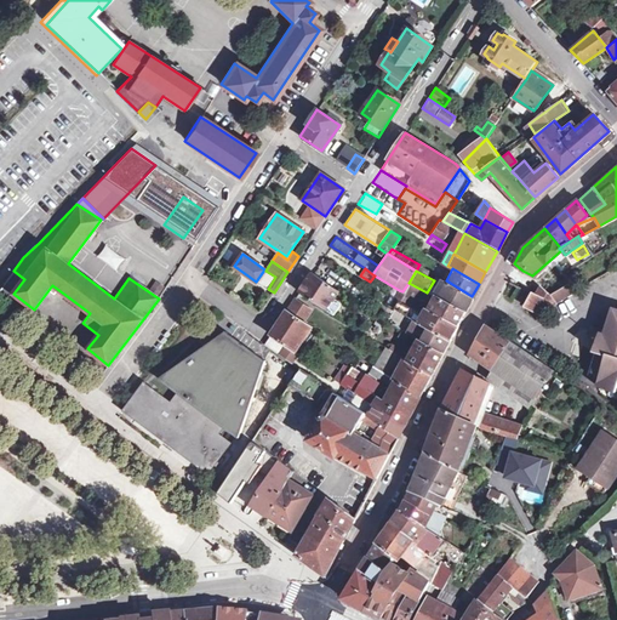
[(298,293),(313,302),(332,314),(341,303),(332,299),(338,291),(312,273),(298,293)]
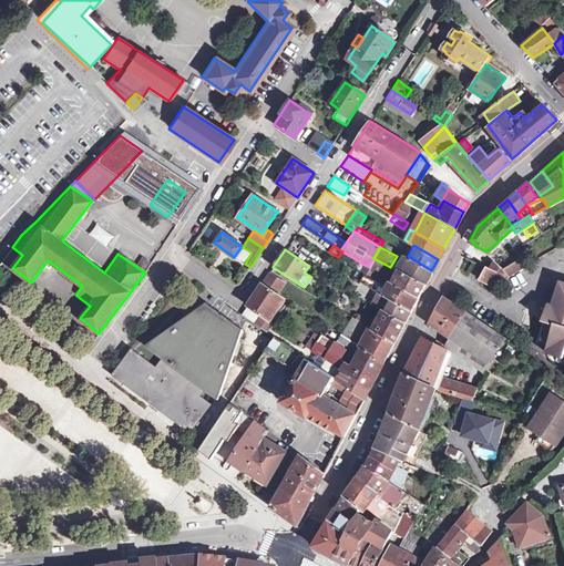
[(400,271),(424,284),(431,270),(408,256),(400,271)]
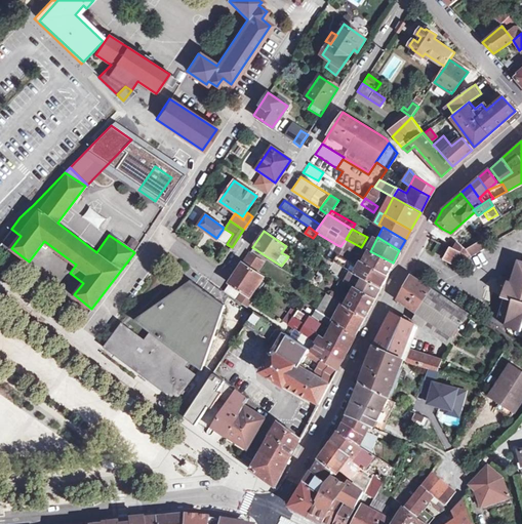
[(346,239),(340,246),(338,249),(387,275),(393,263),(370,251),(361,247),(346,239)]
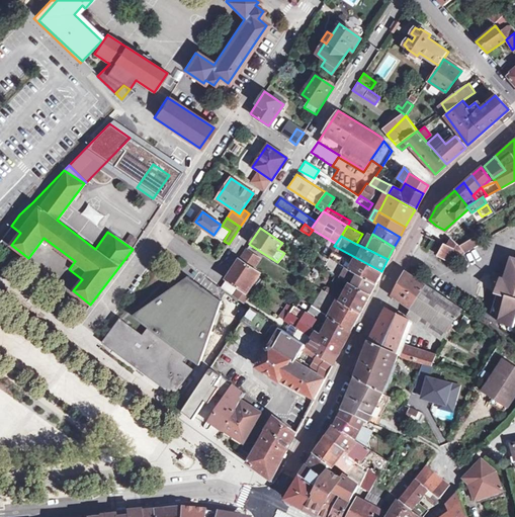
[(447,261),(478,243),(474,236),(457,246),(450,239),(445,246),(444,245),(438,255),(447,261)]
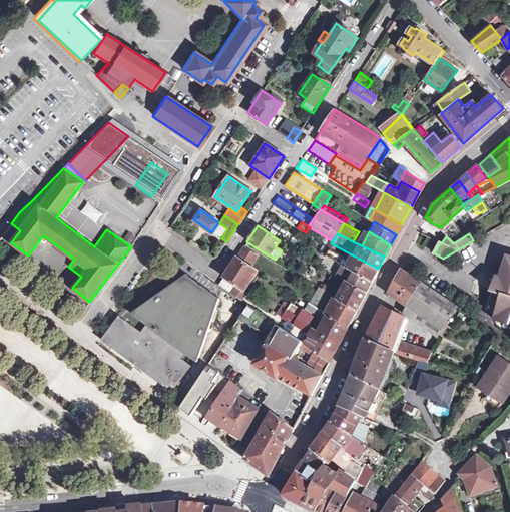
[(333,240),(330,239),(322,252),(325,254),(331,243),(333,240)]
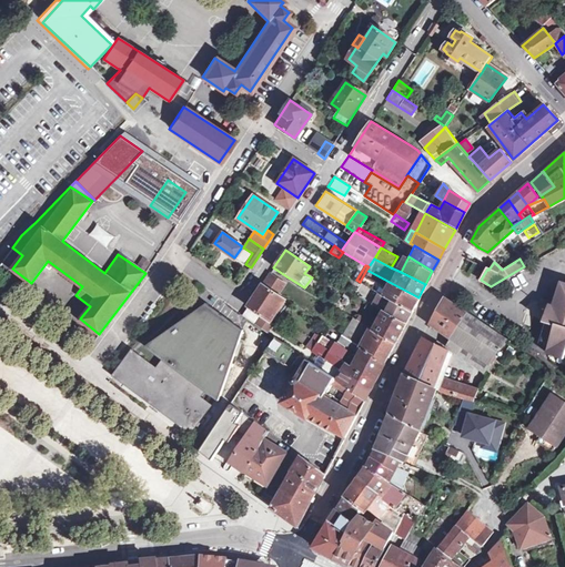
[(419,297),(366,270),(360,282),(377,292),(411,311),(419,297)]
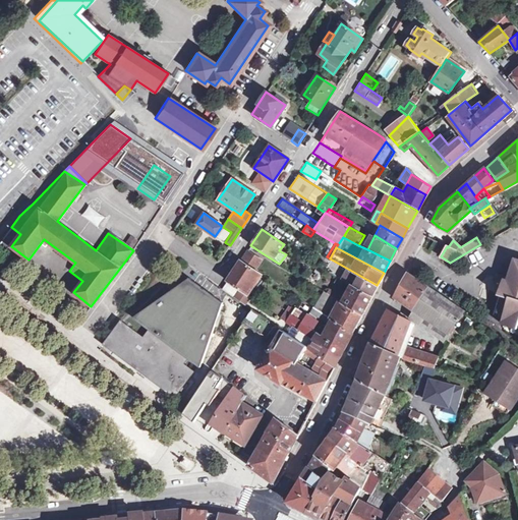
[(241,260),(251,267),(257,258),(247,250),(241,260)]
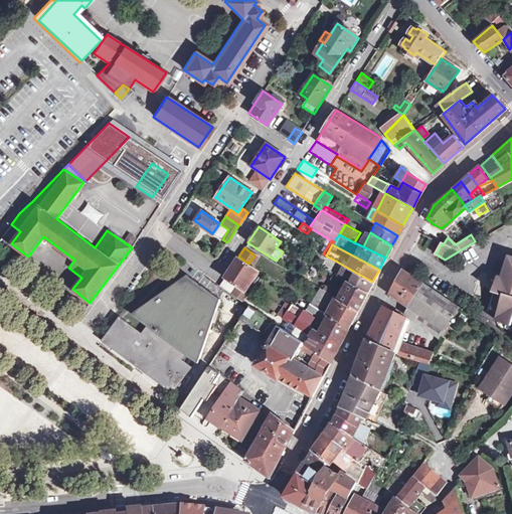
[(505,314),(511,316),(511,314),(511,257),(505,254),(499,277),(495,276),(492,284),(497,285),(495,291),(490,308),(497,310),(494,319),(502,322),(505,314)]
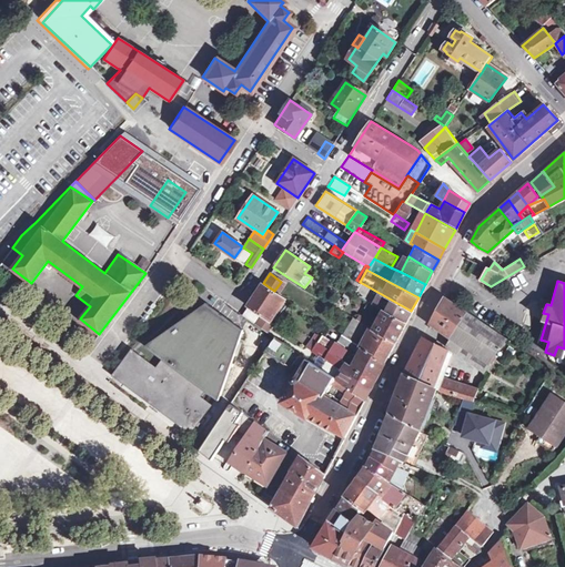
[(274,291),(263,283),(248,306),(260,314),(268,320),(283,296),(274,291)]
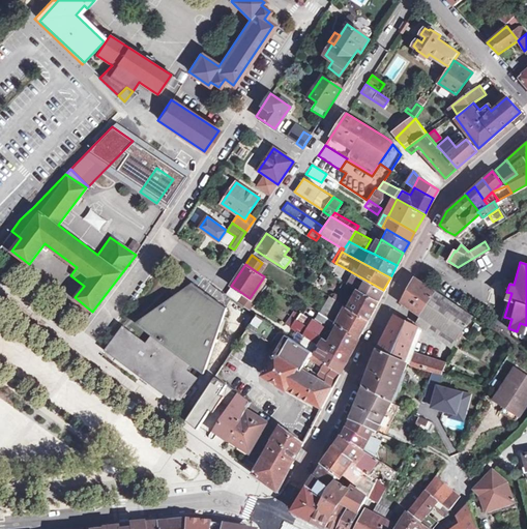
[(378,301),(383,290),(352,272),(345,284),(358,291),(378,301)]
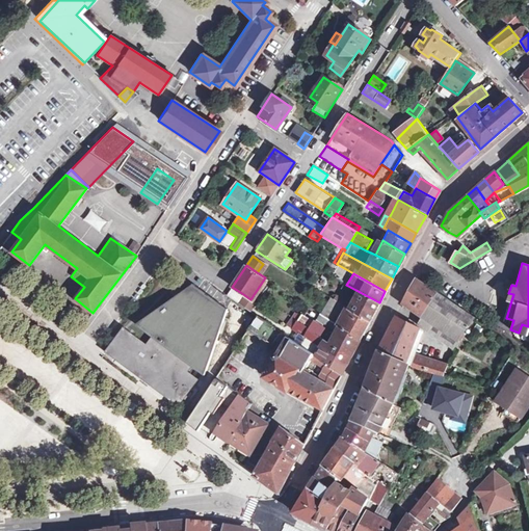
[(420,315),(437,291),(426,284),(424,287),(414,280),(402,302),(420,315)]
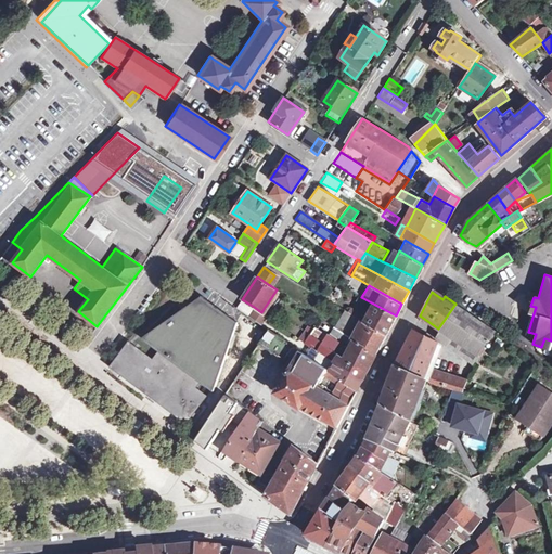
[(526,310),(531,297),(515,292),(511,305),(526,310)]
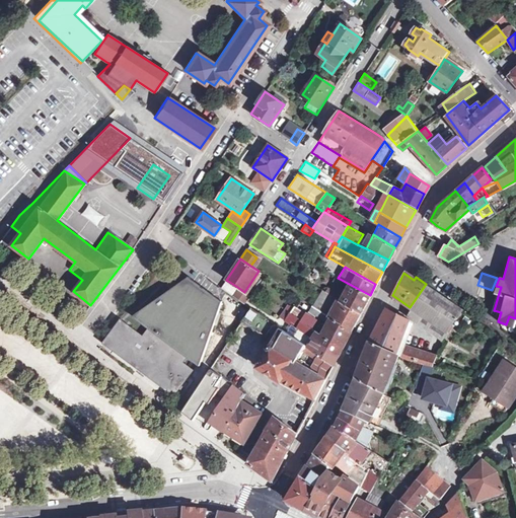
[(173,394),(192,369),(182,363),(188,355),(199,362),(220,302),(203,293),(188,279),(136,316),(147,328),(141,337),(119,320),(102,342),(173,394)]
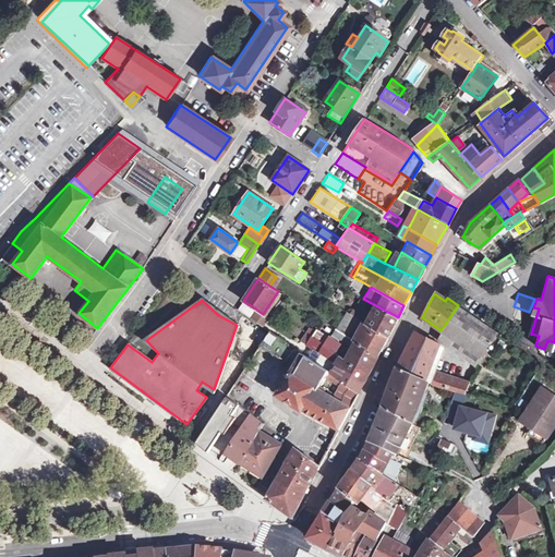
[(255,309),(243,301),(238,309),(250,317),(255,309)]
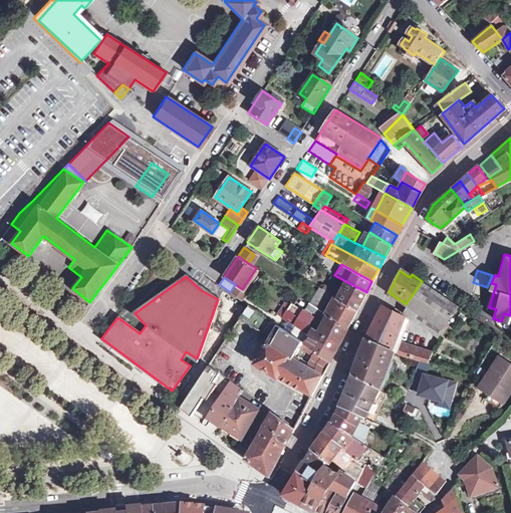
[(318,286),(329,293),(336,297),(356,310),(366,292),(347,282),(341,292),(338,290),(336,293),(316,281),(315,284),(318,286)]
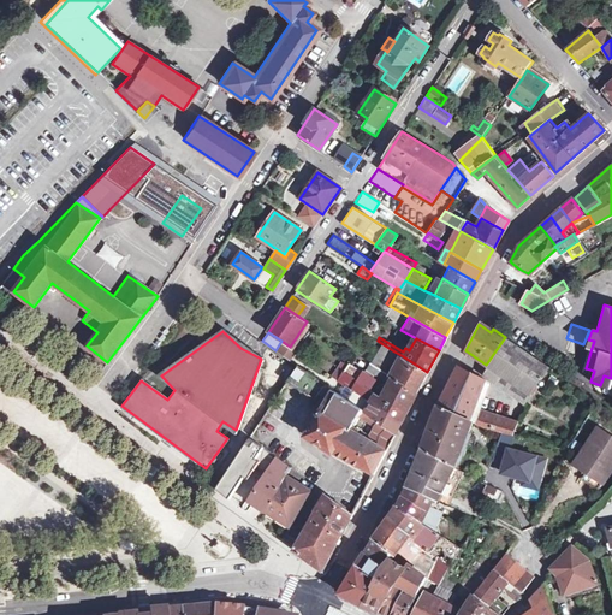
[(505,337),(486,365),(527,394),(529,390),(532,392),(535,388),(533,385),(546,366),(505,337)]
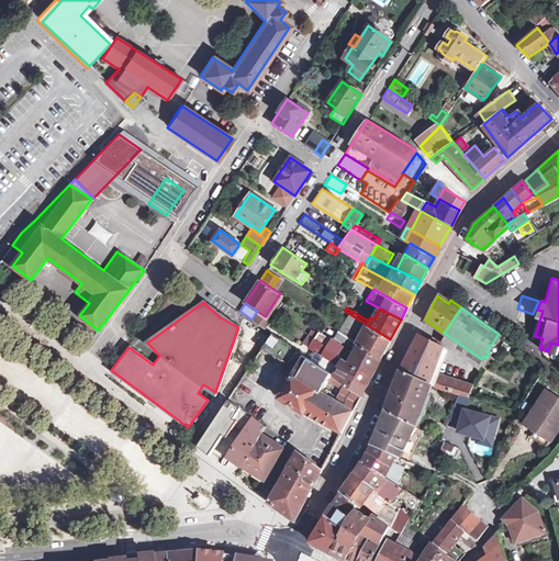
[(348,313),(344,323),(357,331),(360,321),(348,313)]
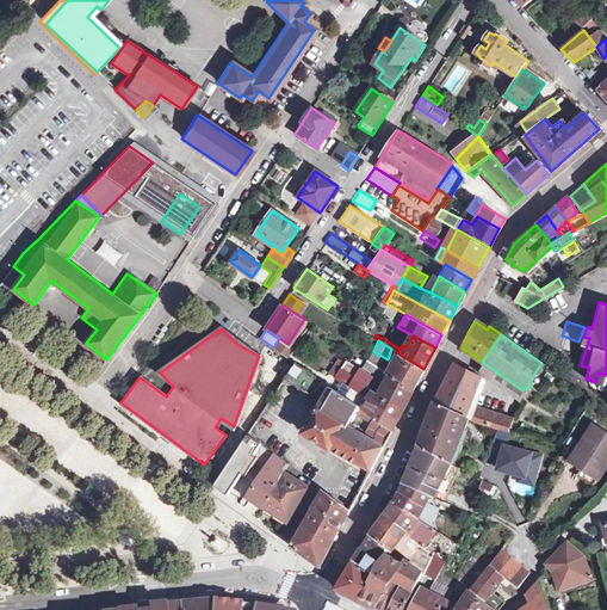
[(388,359),(373,351),(369,361),(384,370),(388,359)]
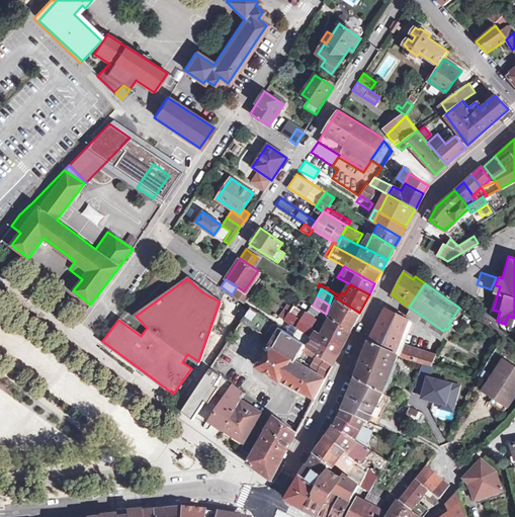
[(359,313),(339,299),(331,318),(350,330),(359,313)]
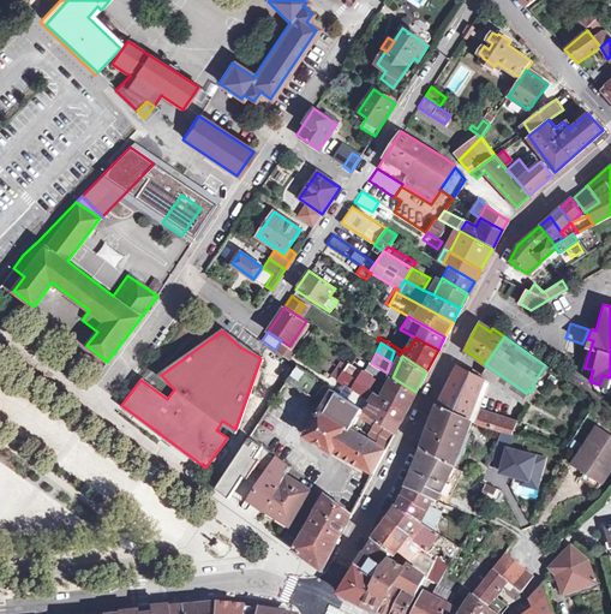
[(285,376),(292,365),(286,362),(279,373),(285,376)]
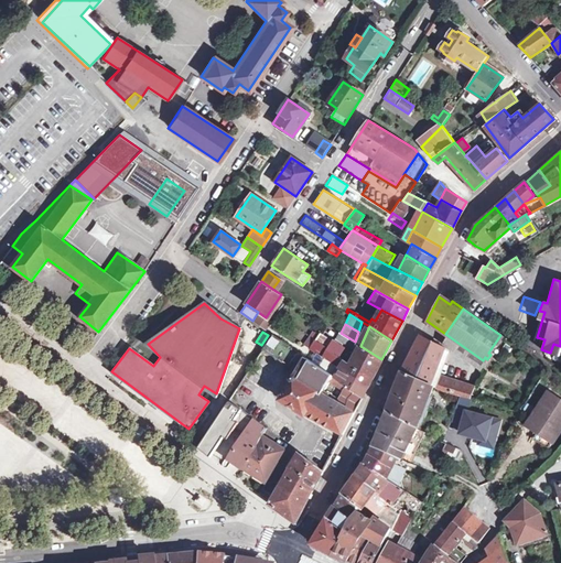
[(381,359),(360,346),(352,365),(337,355),(343,348),(319,332),(314,339),(331,352),(326,358),(367,387),(381,359)]
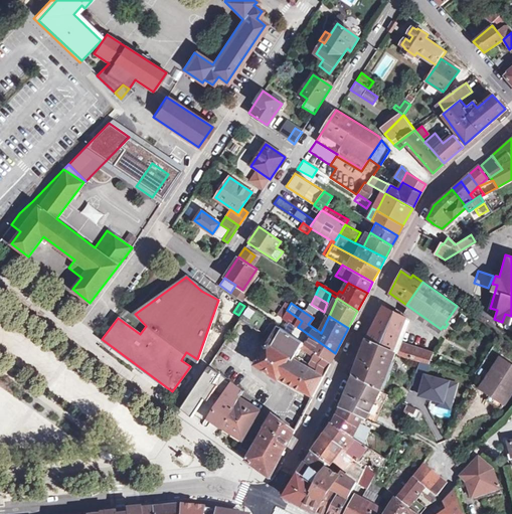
[(320,318),(324,312),(311,304),(308,309),(320,318)]
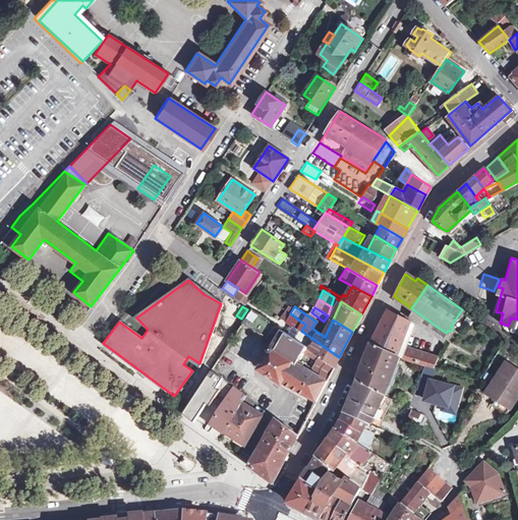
[(270,329),(274,324),(251,308),(241,323),(264,338),(270,329)]
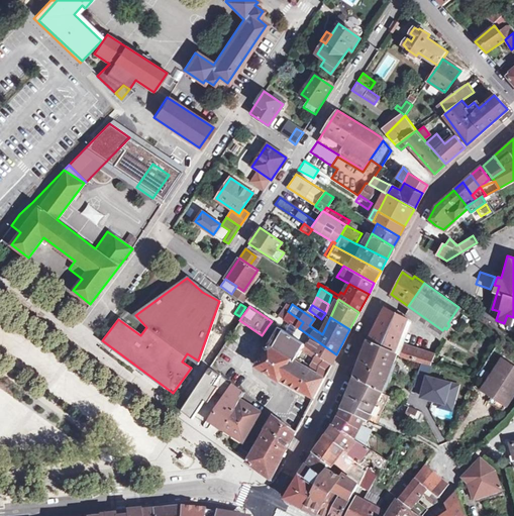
[(368,338),(393,352),(395,348),(408,318),(384,306),(368,338)]
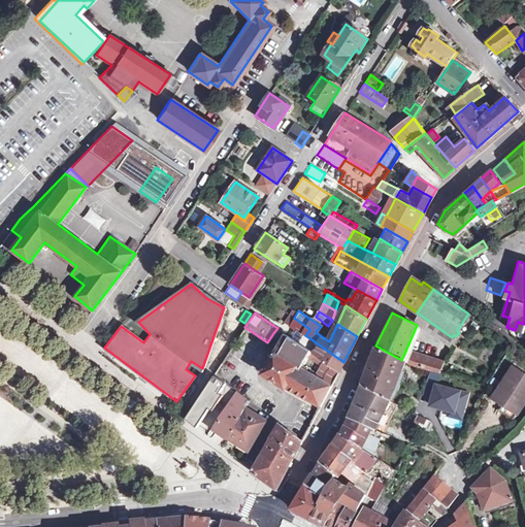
[(301,333),(305,335),(309,329),(294,318),(289,325),(301,333)]
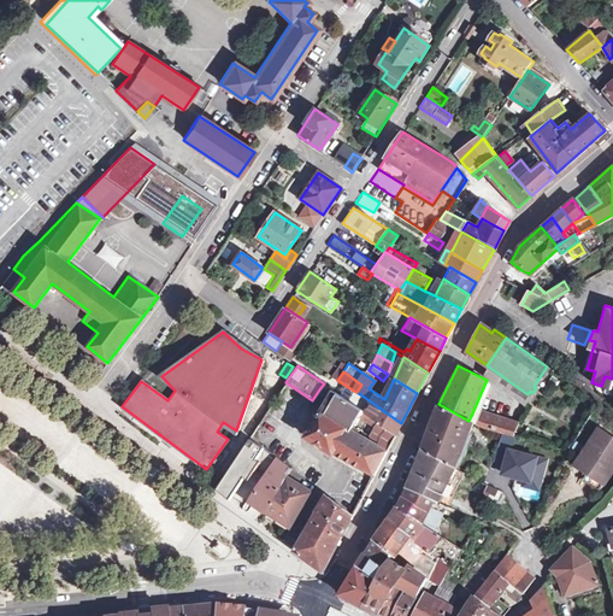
[(605,376),(601,386),(609,388),(612,379),(605,376)]
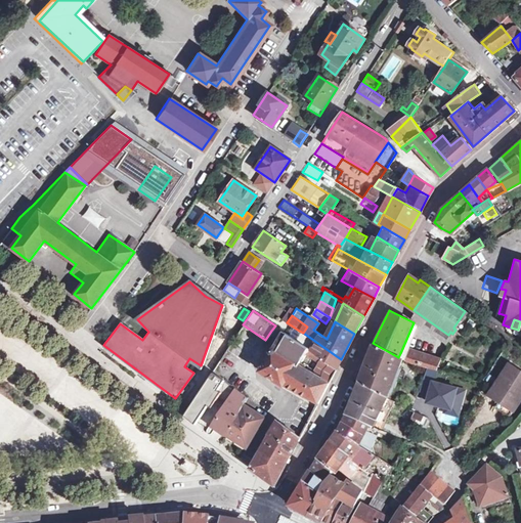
[(273,332),(267,343),(273,347),(261,371),(317,403),(336,368),(309,349),(307,353),(318,362),(314,372),(300,360),(306,347),(294,338),(275,325),(271,331),(273,332)]
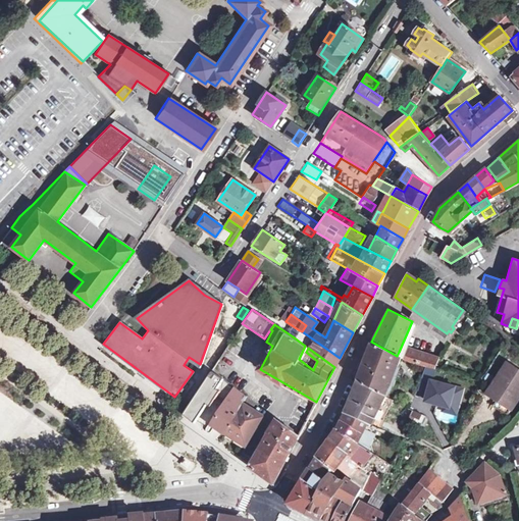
[(334,367),(340,358),(302,331),(298,329),(293,336),(305,346),(308,348),(334,367)]
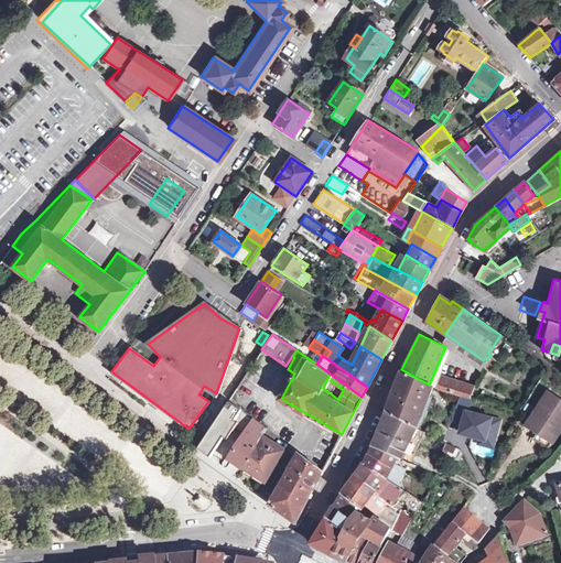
[(429,385),(401,369),(386,410),(416,426),(432,386),(429,385)]
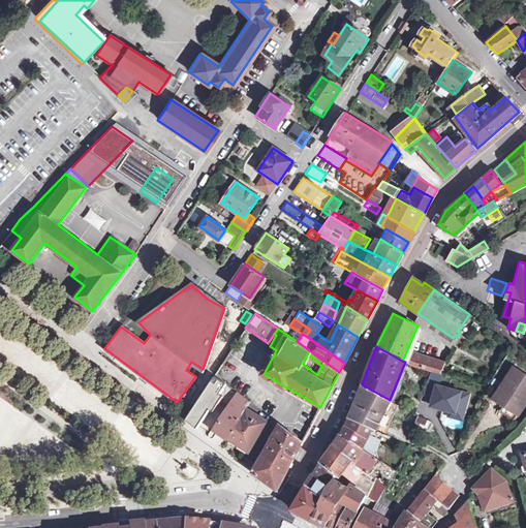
[(312,352),(309,350),(303,364),(317,375),(321,366),(310,356),(312,352)]
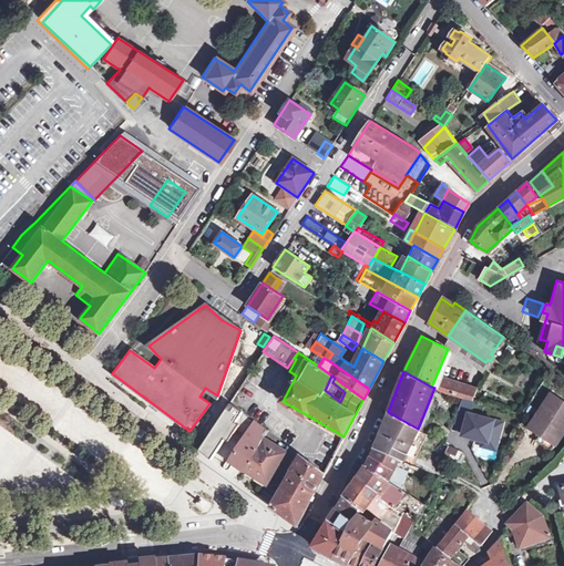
[(447,393),(471,400),(475,389),(441,379),(440,382),(437,390),(447,393)]
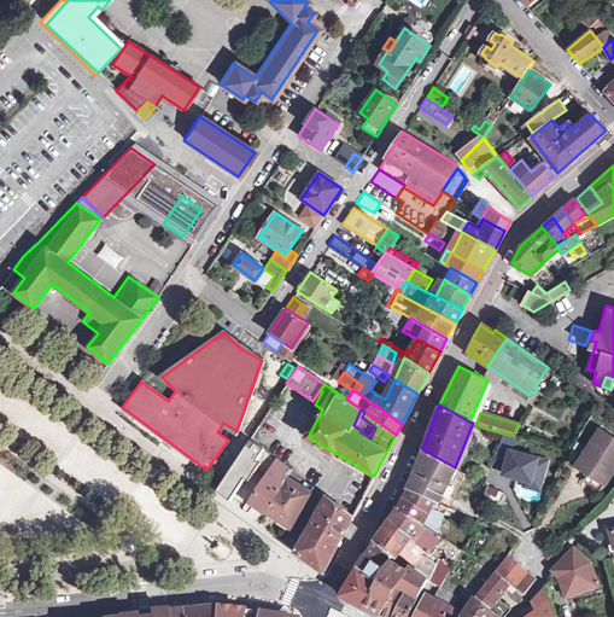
[(582,471),(597,481),(613,453),(613,442),(591,429),(571,465),(582,471)]
